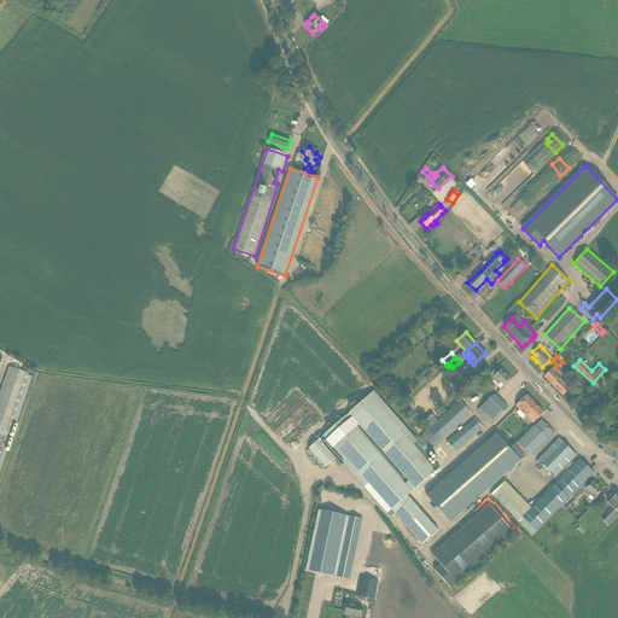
[(430,368),(433,373),(436,371),(437,371),(441,367),(437,362),(430,368)]
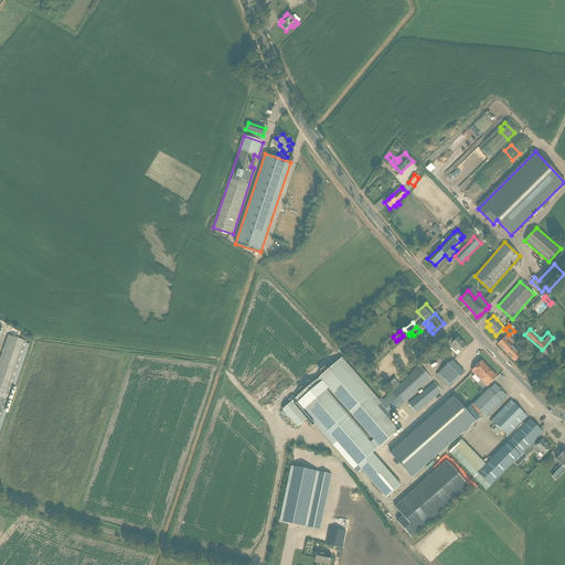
[(0,418),(27,342),(8,336),(0,359),(0,418)]
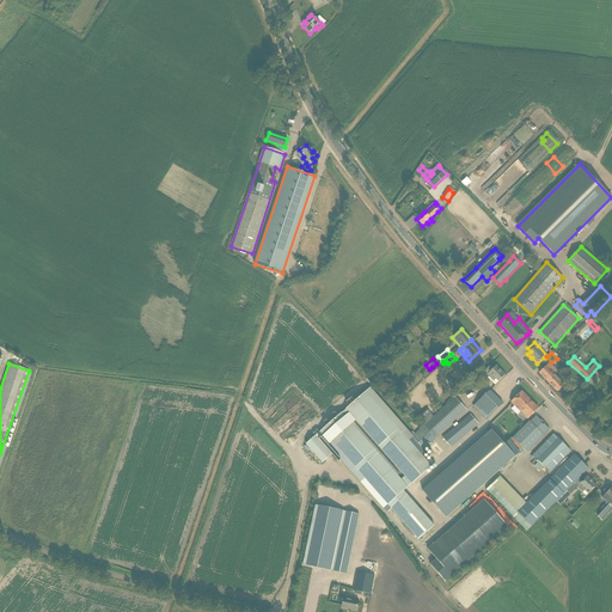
[(539,373),(548,381),(554,374),(557,372),(549,363),(539,373)]
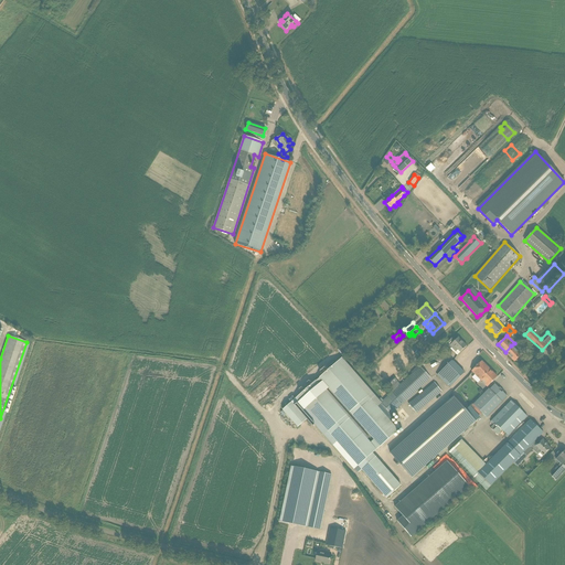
[(456,352),(458,350),(460,352),(467,347),(458,338),(455,341),(451,338),(448,342),(447,343),(450,345),(449,347),(456,352)]
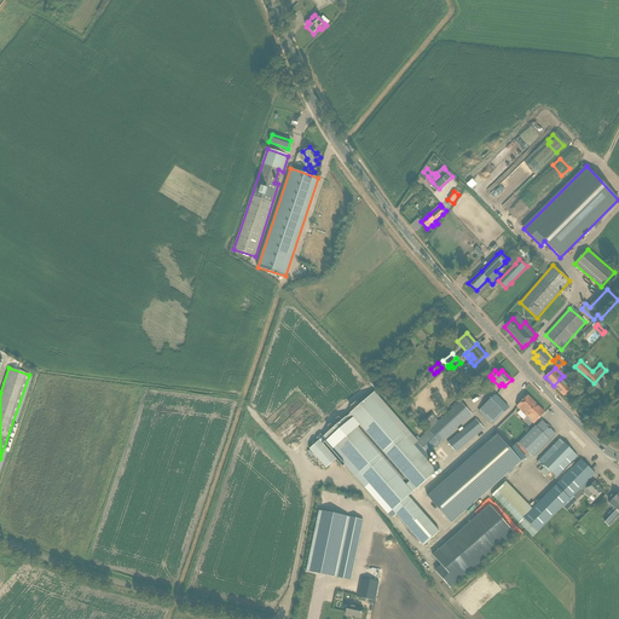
[(560,379),(554,386),(563,397),(571,389),(560,379)]
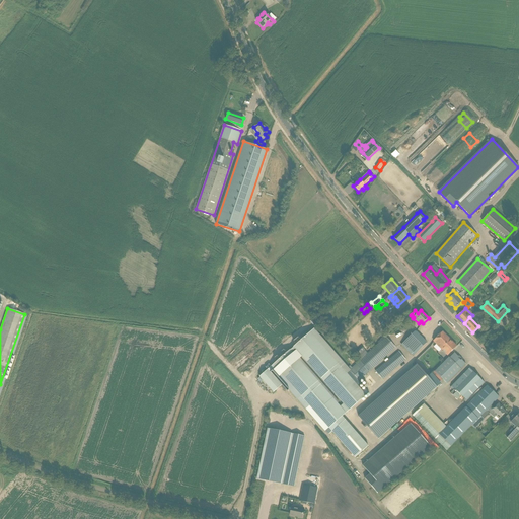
[(415,331),(401,345),(414,357),(427,344),(415,331)]
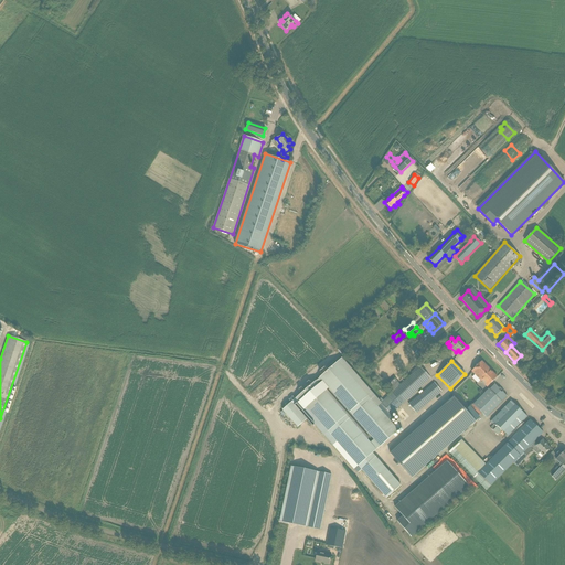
[(472,371),(488,386),(497,376),(482,361),(472,371)]
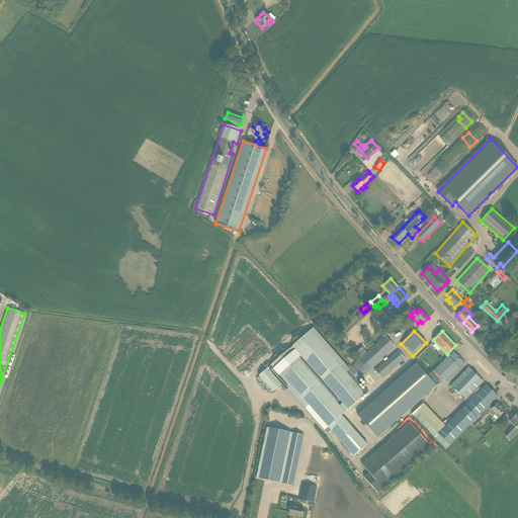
[(292,346),(294,348),(295,349),(291,352),(289,349),(273,363),(328,427),(354,456),(367,445),(341,416),(364,396),(361,393),(365,389),(358,381),(349,370),(345,373),(309,332),(292,346)]
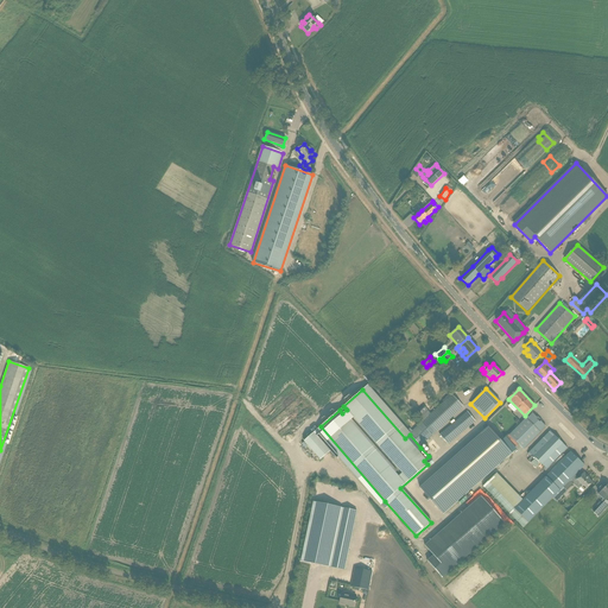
[(409,434),(422,447),(463,407),(451,394),(412,431),(410,429),(406,431),(409,434)]
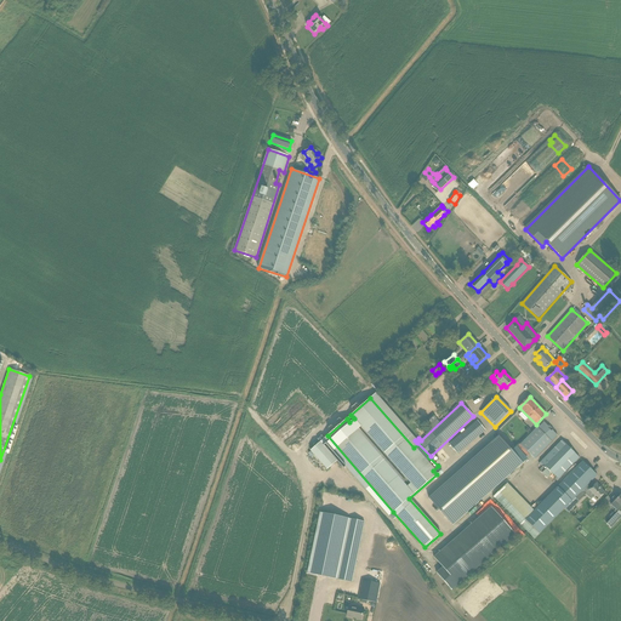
[(478,421),(449,445),(457,455),(485,431),(478,421)]
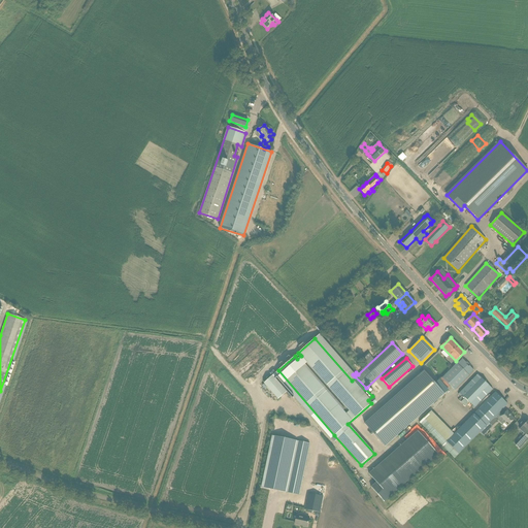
[(467,363),(462,359),(457,364),(457,363),(441,378),(455,391),(469,375),(473,370),(473,371),(474,370),(469,366),(468,367),(466,364),(467,363)]
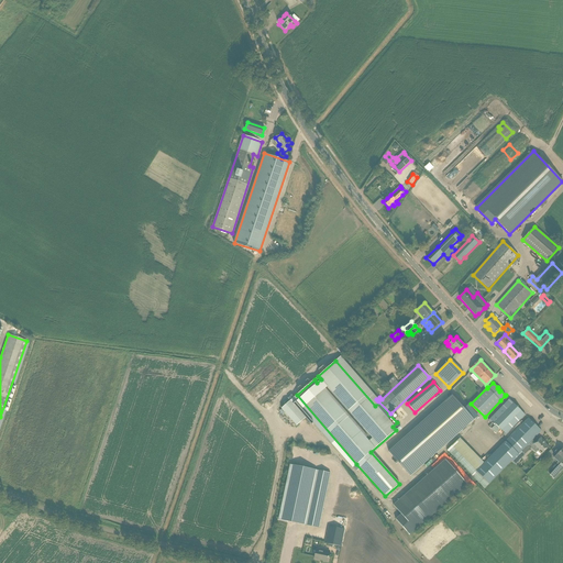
[(452,395),(388,452),(410,476),(478,416),(468,405),(464,409),(452,395)]
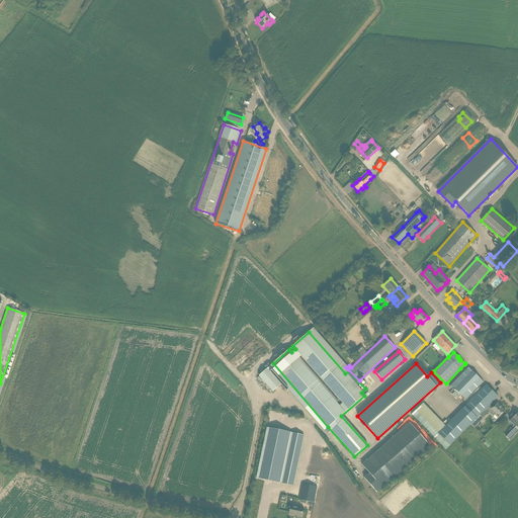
[(460,395),(465,400),(484,381),(468,367),(451,384),(456,390),(452,395),(456,399),(460,395)]
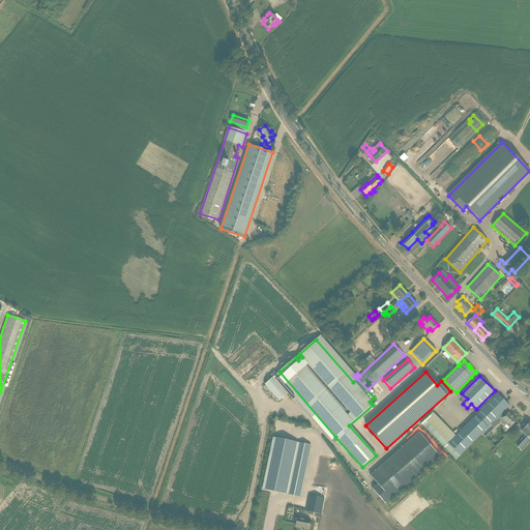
[(265,385),(280,401),(288,393),(273,378),(265,385)]
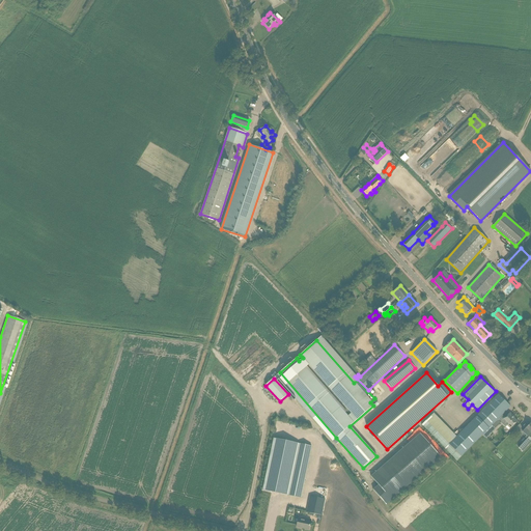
[(492,425),(498,420),(510,407),(498,394),(495,398),(456,437),(434,414),(421,425),(456,462),(462,456),(482,436),(482,435),(488,428),(492,425)]
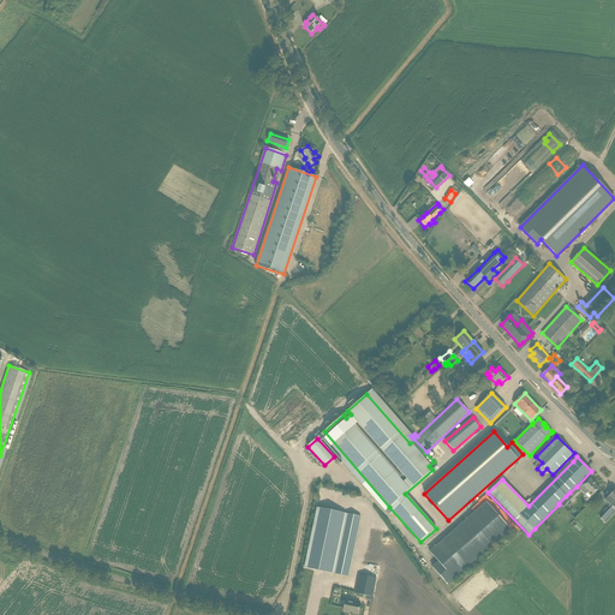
[(581,481),(577,487),(580,490),(585,495),(586,495),(590,499),(591,497),(591,496),(595,493),(599,489),(596,484),(593,483),(595,482),(591,478),(586,483),(585,484),(581,481)]
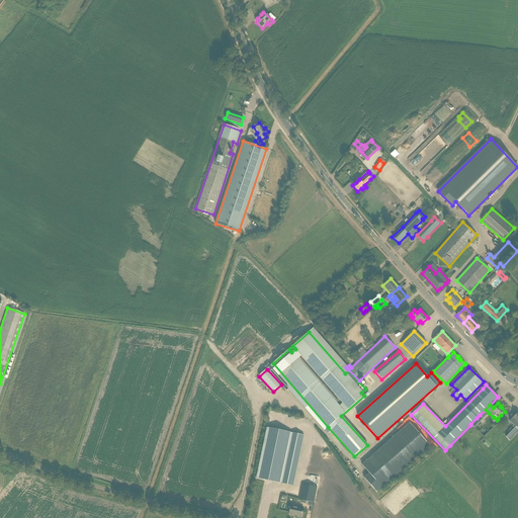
[(485,416),(489,413),(486,410),(480,415),(483,418),(485,416)]
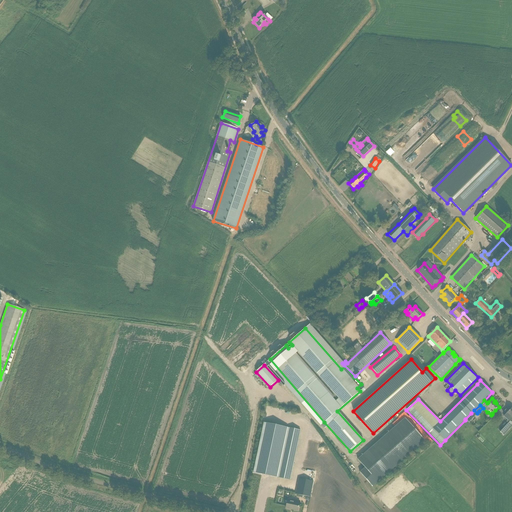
[(279,420),(281,410),(267,407),(265,416),(279,420)]
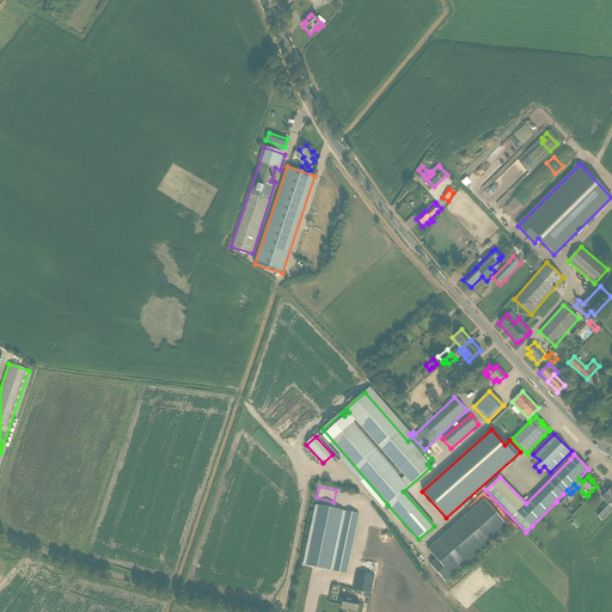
[(606,505),(607,506),(598,516),(603,521),(611,509),(611,506),(610,505),(611,501),(611,488),(610,490),(606,488),(603,493),(604,491),(606,494),(603,499),(607,503),(606,505)]
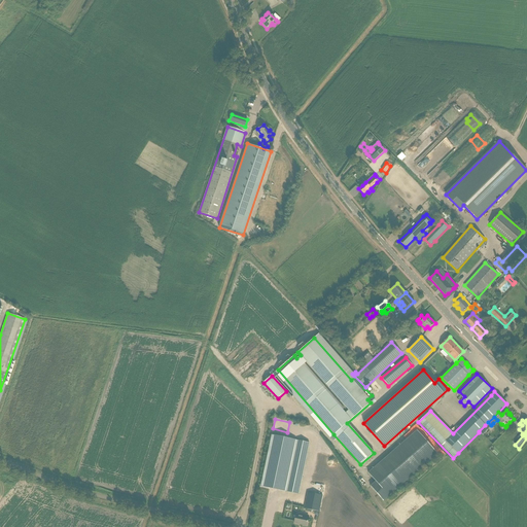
[(482,434),(488,428),(485,425),(479,431),(479,432),(482,434)]
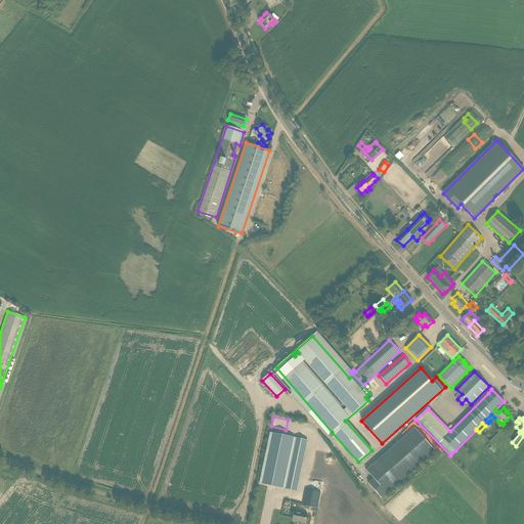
[(373,479),(368,483),(381,497),(435,451),(415,428),(366,470),(373,479)]
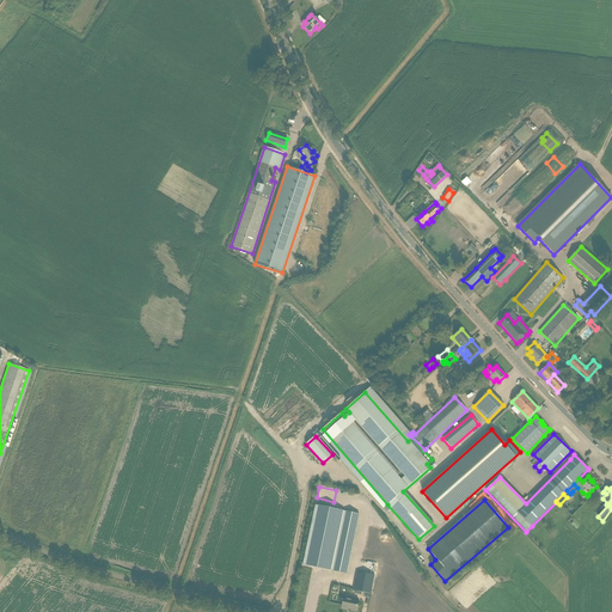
[(303,564),(332,571),(344,512),(316,506),(303,564)]
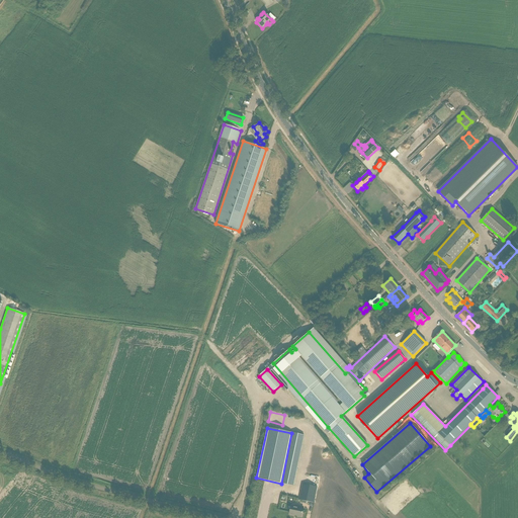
[(281,484),(293,486),(293,485),(293,483),(304,435),(291,433),(281,484)]
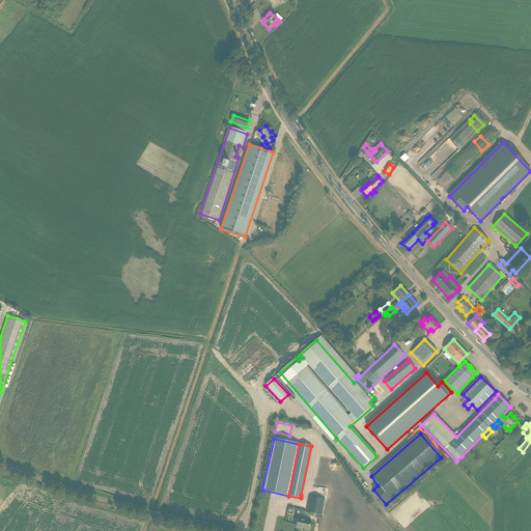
[(309,499),(306,512),(322,515),(323,514),(322,514),(325,499),(309,496),(309,497),(309,499)]
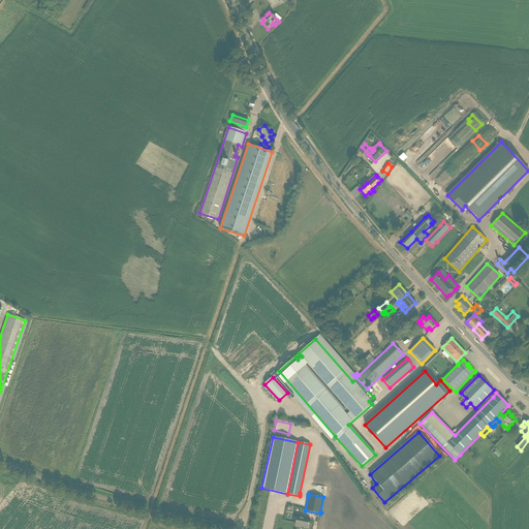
[(298,517),(296,525),(308,528),(310,519),(298,517)]
